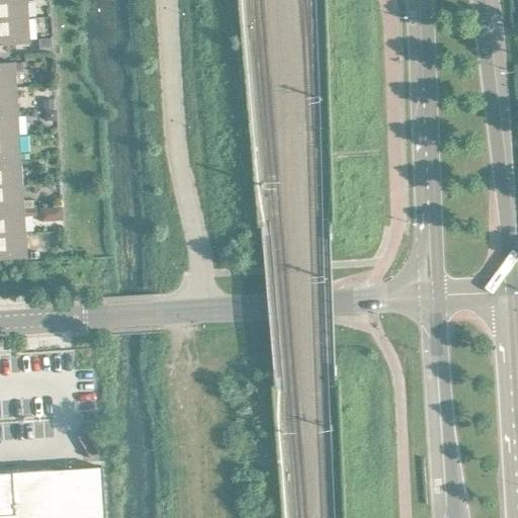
[(0,0),(0,18),(28,17),(27,0),(0,0)]
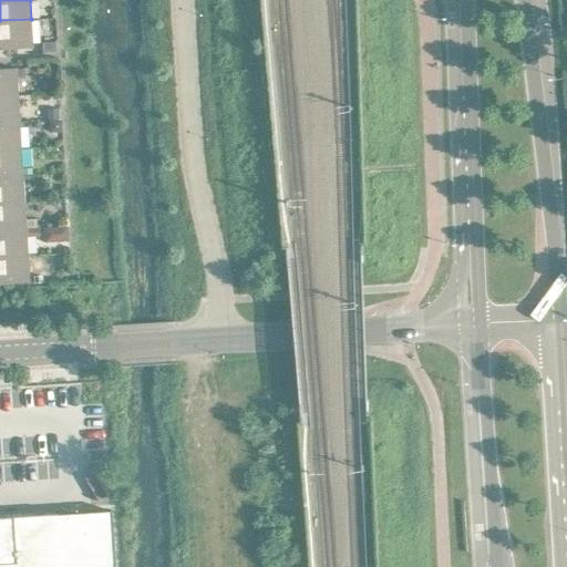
[(31,19),(0,20),(0,48),(33,45),(31,19)]
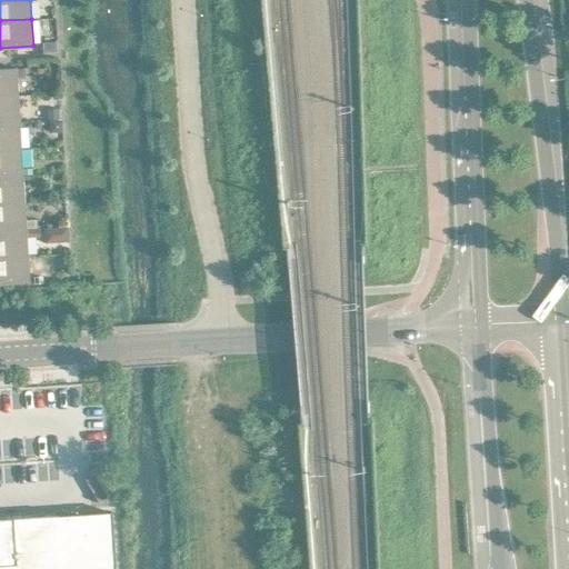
[(58,40),(45,41),(45,52),(58,51),(58,40)]
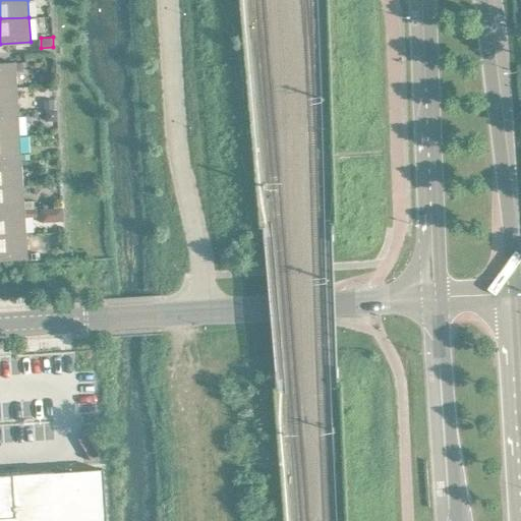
[(0,61),(0,85),(16,85),(15,70),(15,61),(15,60),(0,61)]
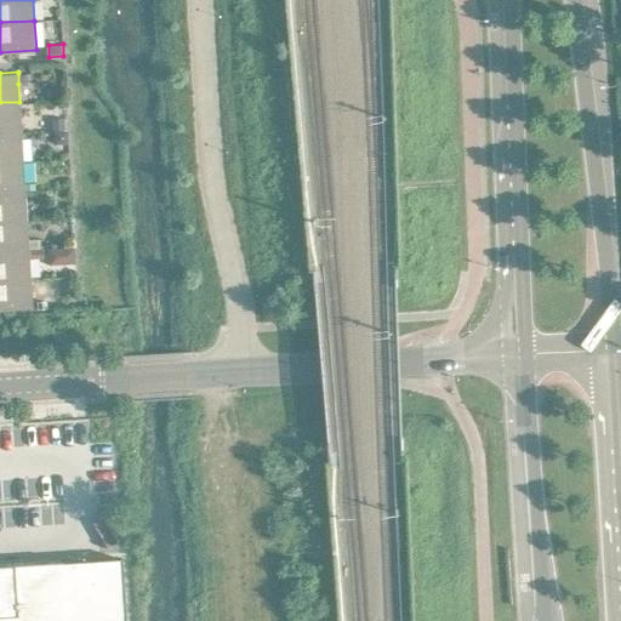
[(28,73),(18,73),(18,84),(28,83),(28,73)]
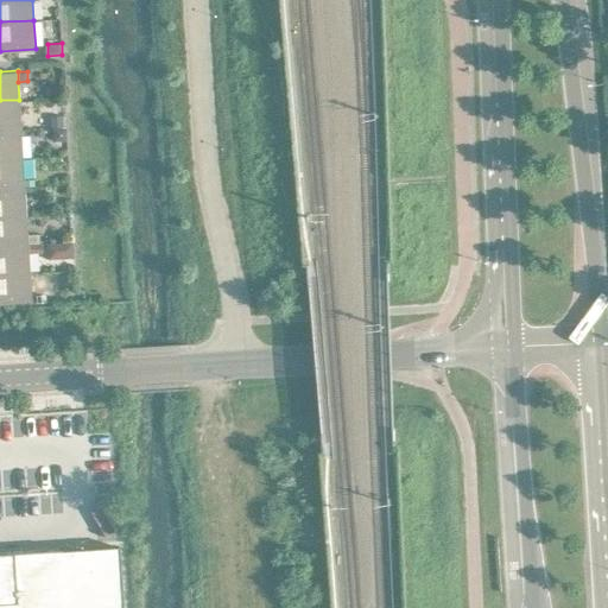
[(0,100),(0,130),(21,128),(19,100),(0,100)]
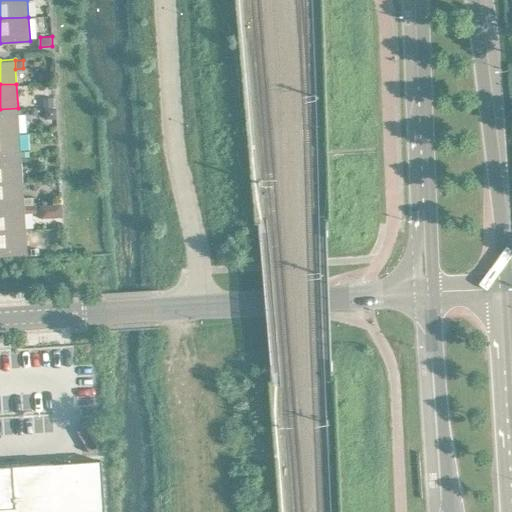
[(53,96),(44,96),(44,106),(46,106),(54,106),(53,96)]
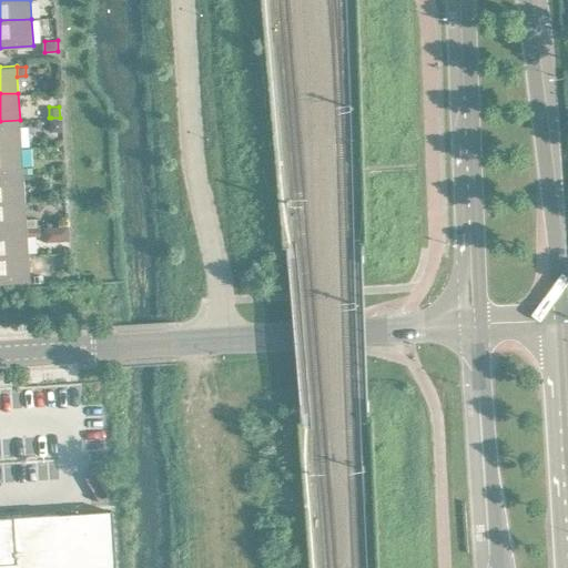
[(60,118),(51,118),(51,130),(63,130),(63,118),(60,118)]
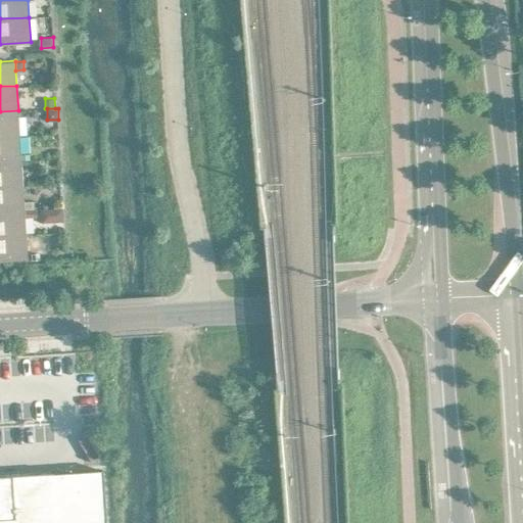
[(0,111),(0,136),(19,135),(18,110),(0,111)]
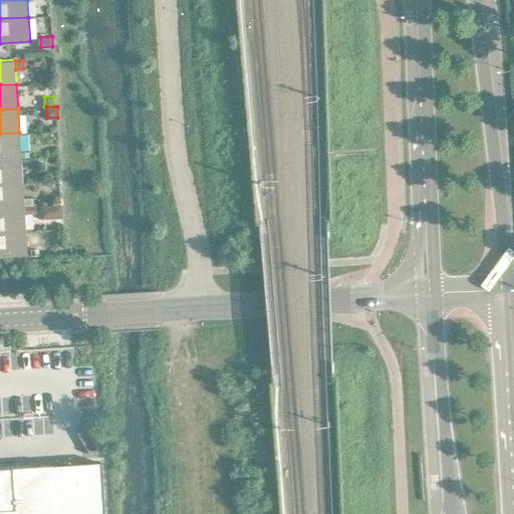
[(0,134),(0,158),(21,157),(19,133),(0,134)]
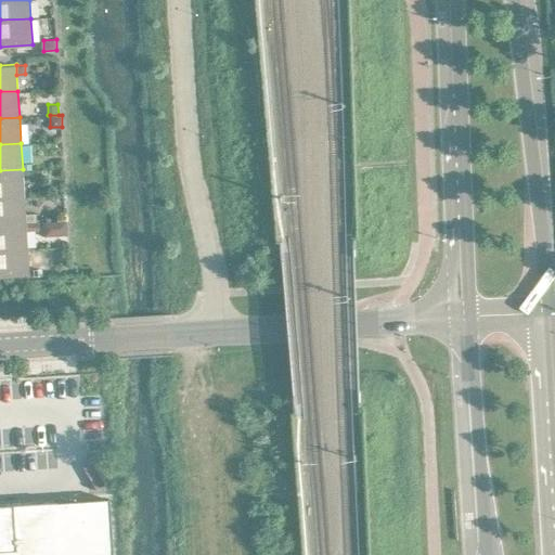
[(0,170),(0,196),(24,196),(23,169),(0,170)]
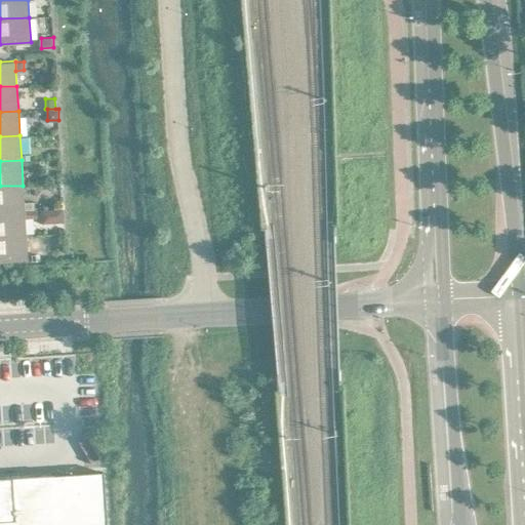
[(0,186),(0,211),(25,210),(24,202),(23,186),(0,186)]
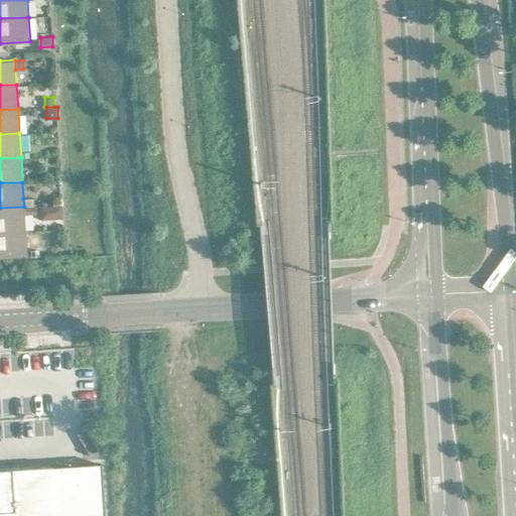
[(34,198),(23,199),(24,207),(34,206),(34,198)]
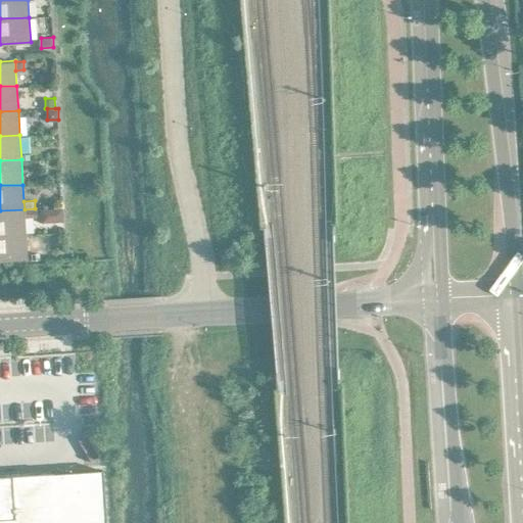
[(64,207),(42,208),(42,222),(64,221),(64,207)]
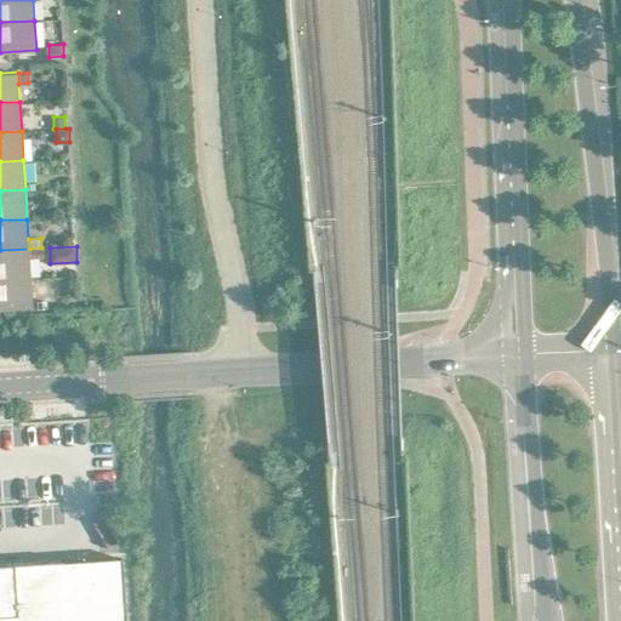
[(41,248),(29,249),(29,258),(45,257),(44,248),(41,248)]
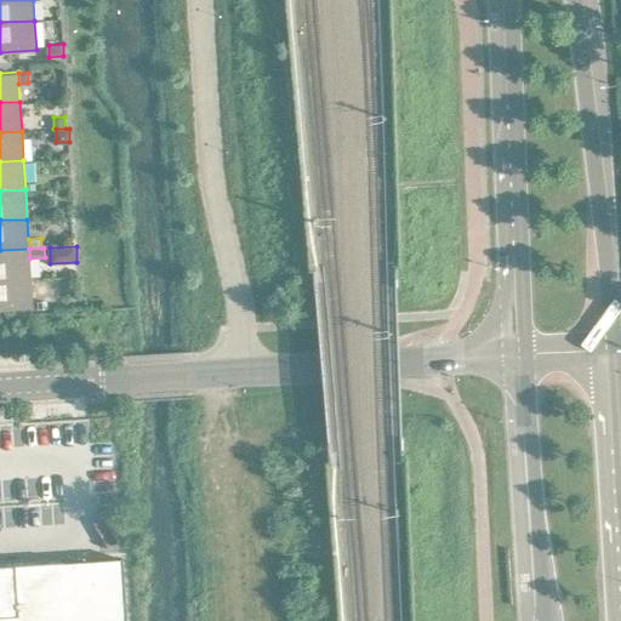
[(0,620),(126,620),(124,562),(123,557),(100,558),(77,559),(64,560),(62,560),(44,562),(18,563),(16,563),(0,563),(0,620)]
